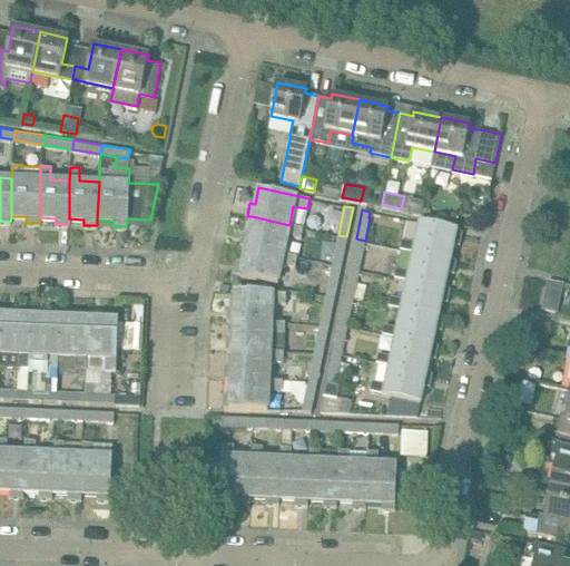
[(303,227),(290,225),(252,216),(248,233),(242,232),(241,244),(246,245),(283,253),(287,234),(301,237),(303,227)]
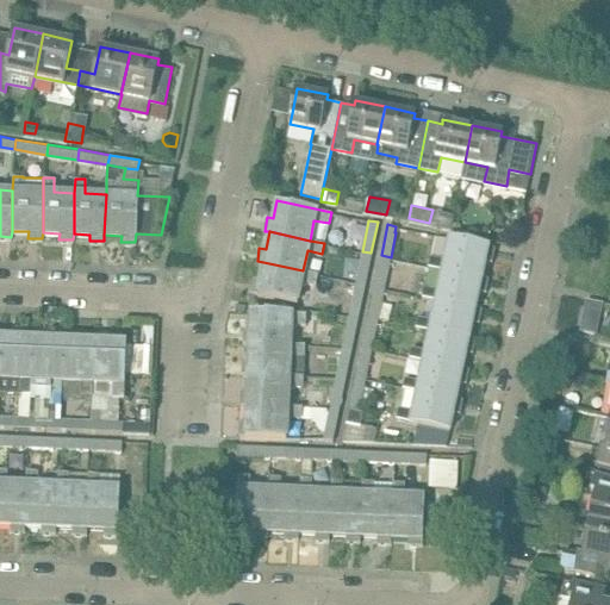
[(428,267),(442,270),(487,280),(489,278),(483,276),(486,260),(492,261),(495,247),(448,237),(443,259),(430,255),(428,267)]
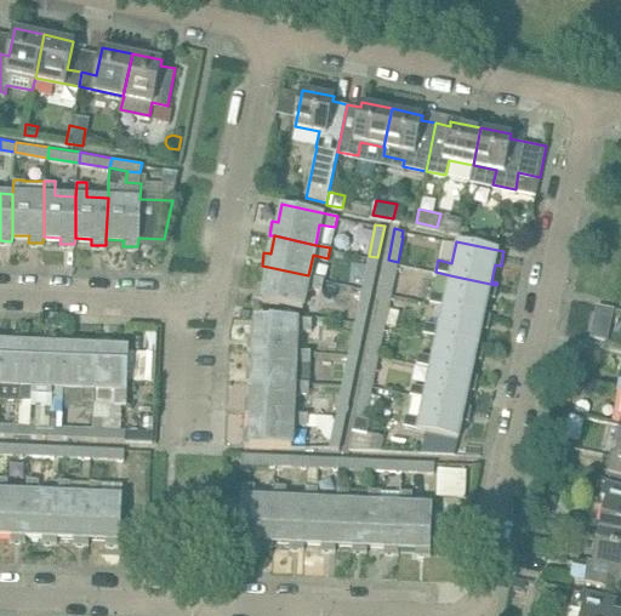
[(369,256),(363,287),(371,289),(377,257),(369,256)]
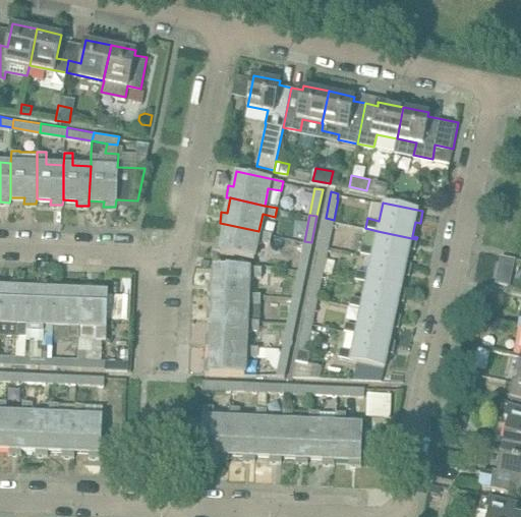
[(320,246),(328,247),(334,220),(326,218),(320,246)]
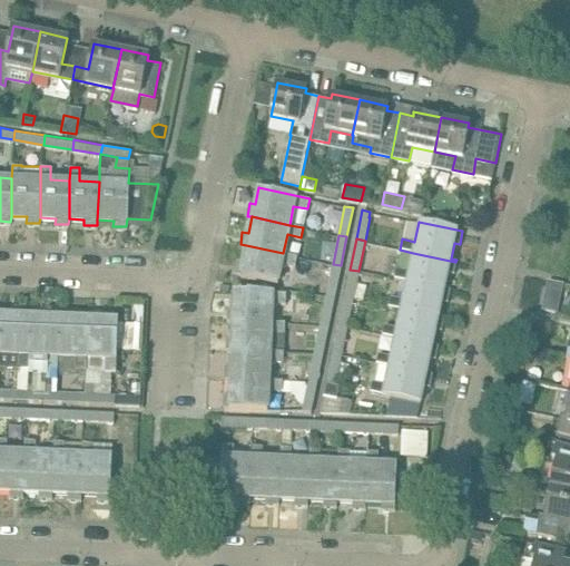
[(296,256),(283,253),(246,245),(243,261),(237,260),(235,273),(276,282),(281,263),(294,265),(296,256)]
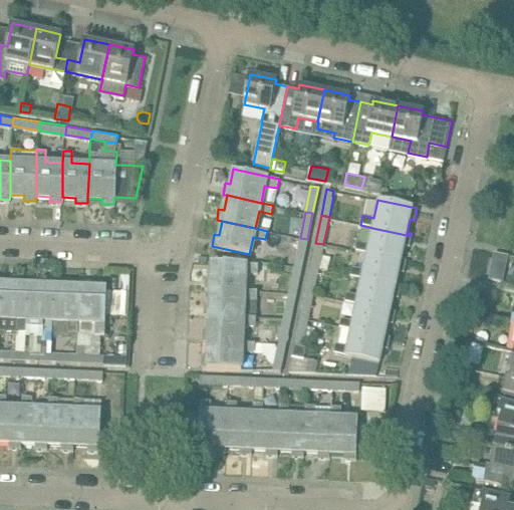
[(354,251),(366,253),(406,262),(406,259),(401,258),(404,244),(409,245),(411,236),(372,228),(369,243),(356,241),(354,251)]
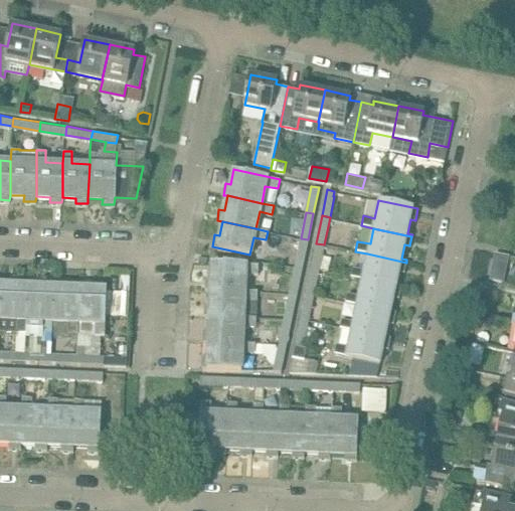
[(295,266),(303,267),(308,239),(301,238),(295,266)]
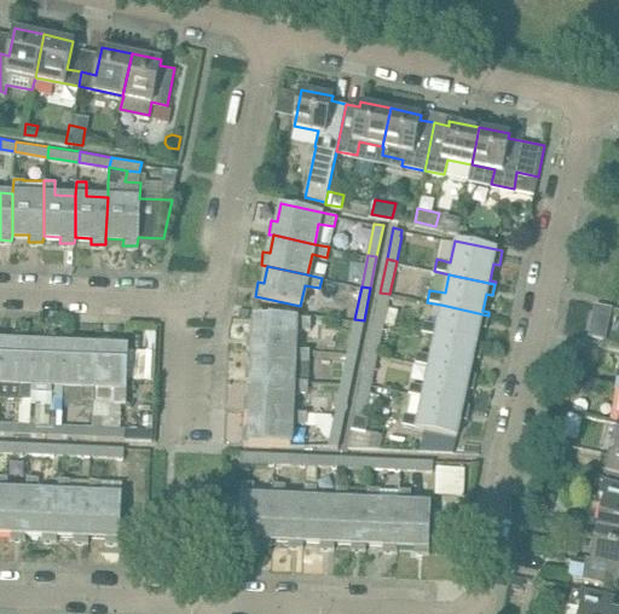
[(383,324),(389,294),(380,293),(374,323),(383,324)]
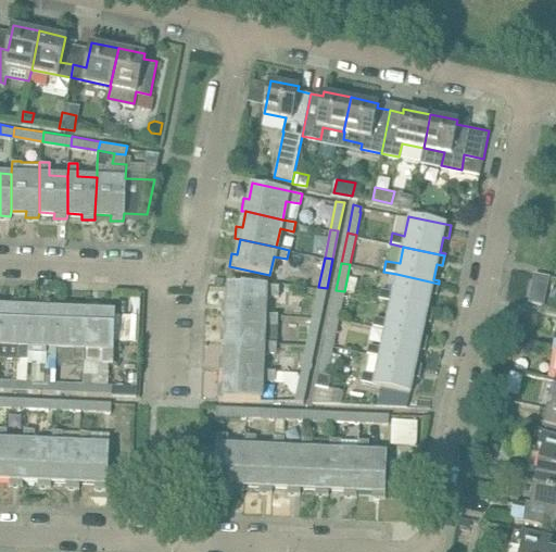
[(534,271),(532,279),(547,283),(550,274),(534,271)]
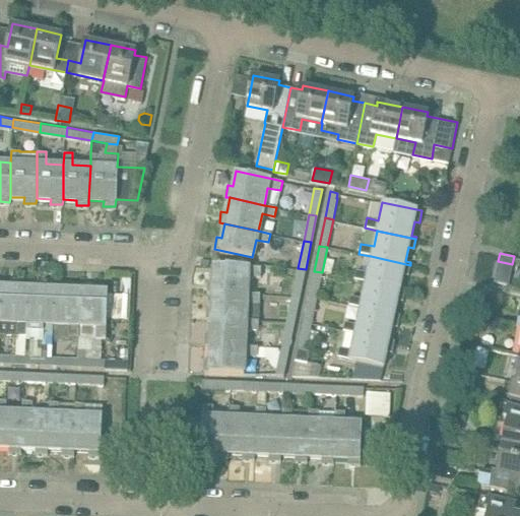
[(353,279),(365,281),(405,291),(405,288),(400,287),(403,273),(408,274),(410,265),(371,256),(368,272),(355,270),(353,279)]
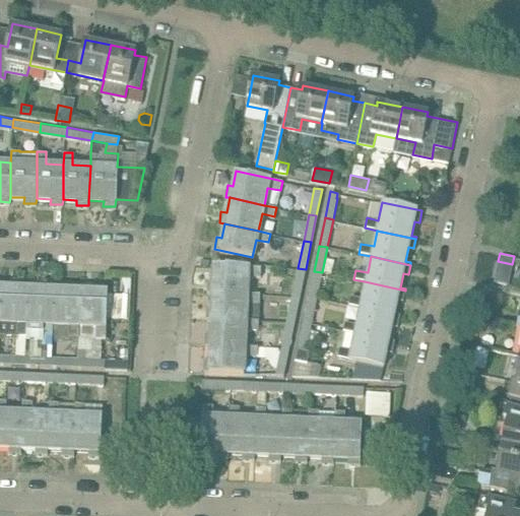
[(207,291),(213,291),(248,293),(248,275),(260,275),(260,266),(214,264),(213,279),(208,279),(207,291)]
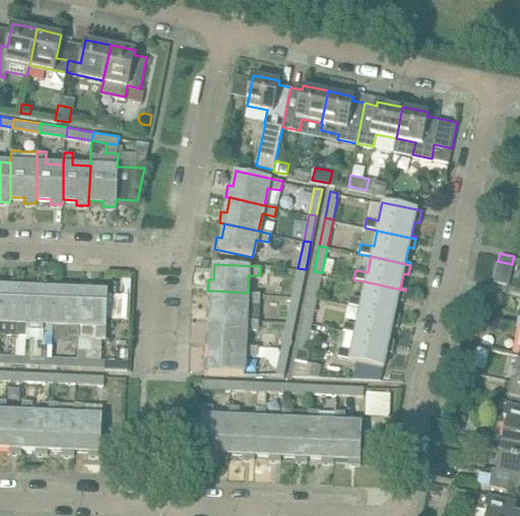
[(300,297),(306,269),(298,268),(291,295),(300,297)]
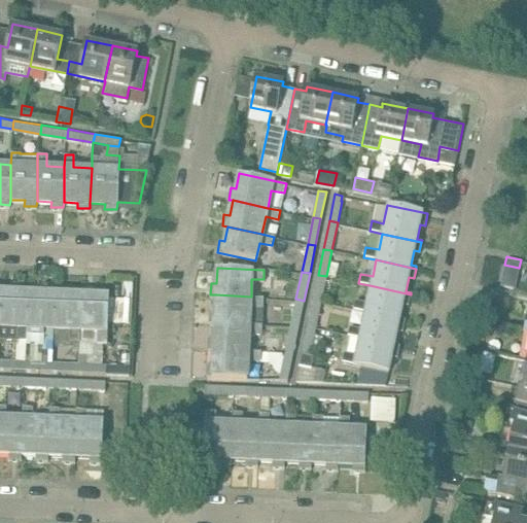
[(126,295),(95,294),(92,372),(129,373),(129,364),(102,362),(103,343),(107,343),(108,320),(131,321),(133,275),(124,274),(124,283),(126,289),(126,295)]
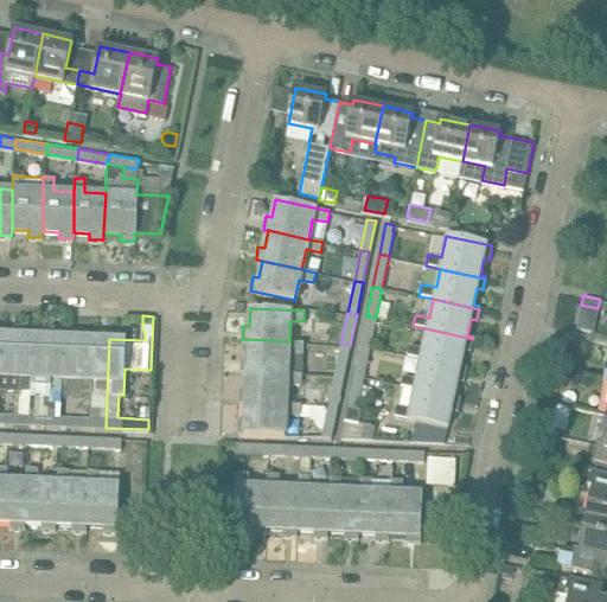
[(366,316),(359,346),(370,348),(376,318),(366,316)]
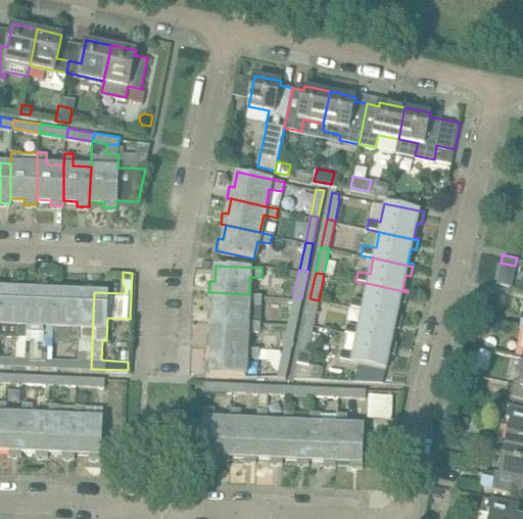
[(1,356),(1,364),(31,366),(35,284),(28,284),(28,289),(13,288),(13,283),(4,283),(2,334),(16,334),(16,345),(25,345),(25,357),(9,356),(1,356)]
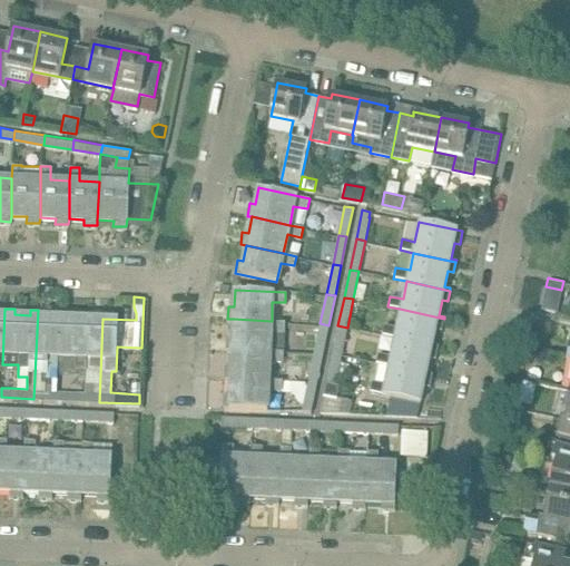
[(394,338),(438,347),(439,344),(433,343),(436,328),(442,329),(444,319),(400,309),(396,328),(383,324),(381,334),(394,338)]
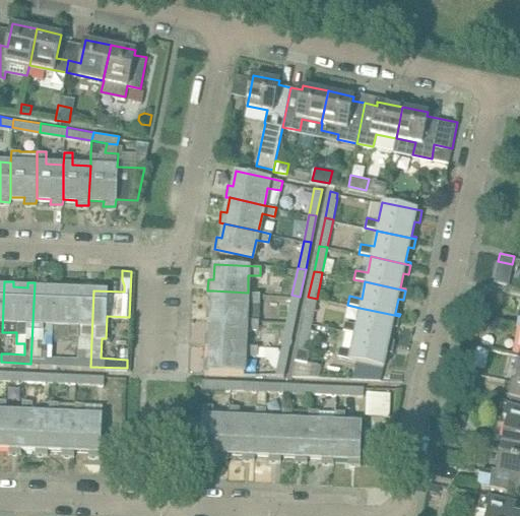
[(40,282),(35,282),(30,364),(60,365),(61,356),(52,356),(52,337),(62,338),(64,283),(54,283),(54,288),(40,288),(40,282)]
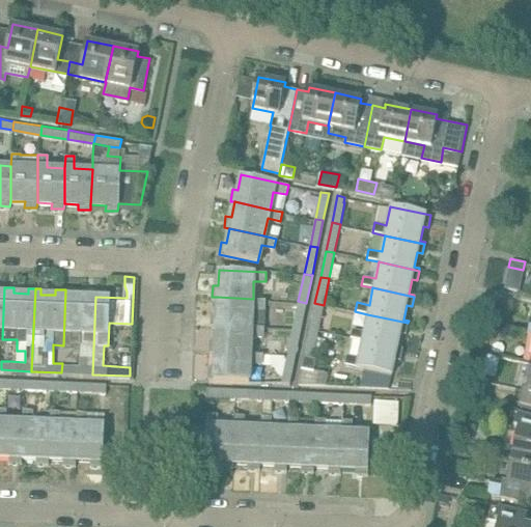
[(67,290),(65,289),(63,345),(72,345),(72,343),(79,344),(79,364),(62,363),(61,372),(92,375),(95,297),(94,297),(94,292),(82,290),(82,296),(67,296),(67,290)]
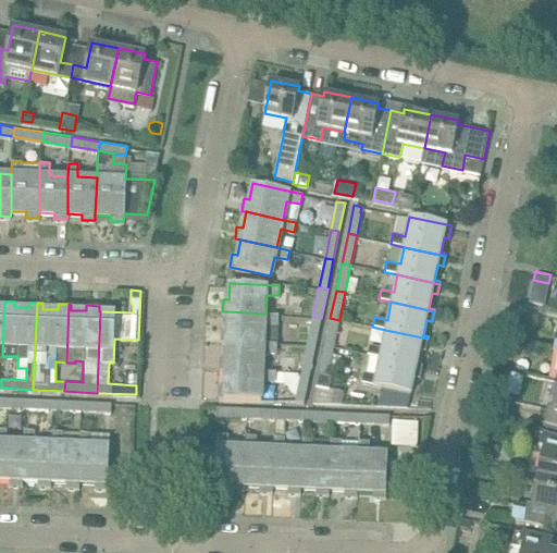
[(277,315),(265,314),(229,311),(227,328),(222,328),(221,340),(227,341),(264,342),(264,343),(276,343),(277,323),(277,315)]
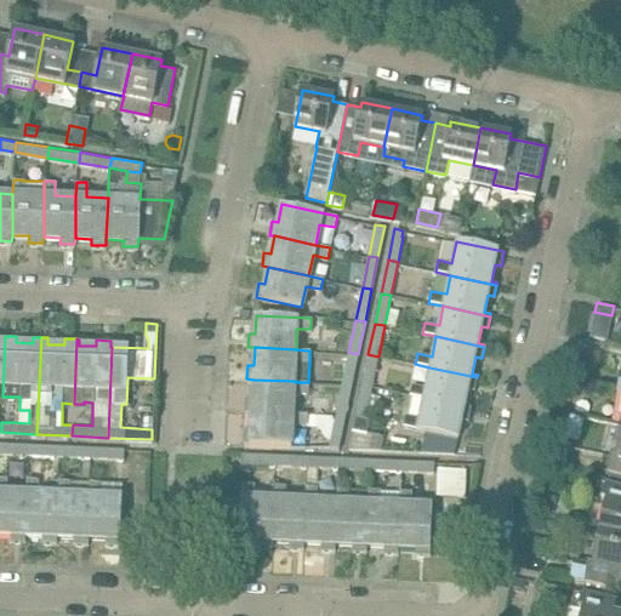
[(348,352),(342,383),(352,386),(358,354),(348,352)]
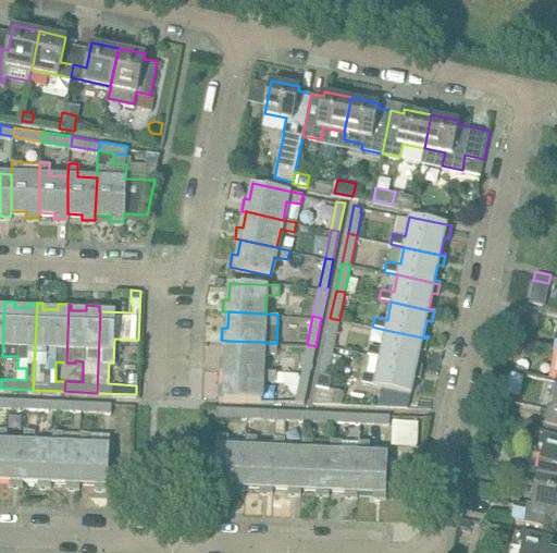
[(333,347),(339,320),(330,318),(324,345),(333,347)]
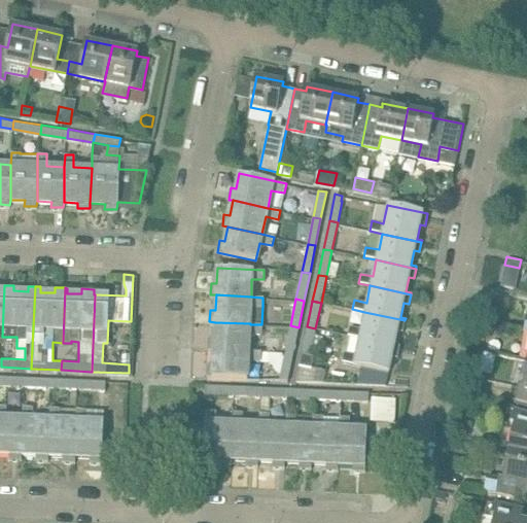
[(402,330),(405,320),(364,312),(361,328),(349,325),(347,336),(359,338),(399,346),(399,344),(394,343),(395,339),(397,329),(402,330)]
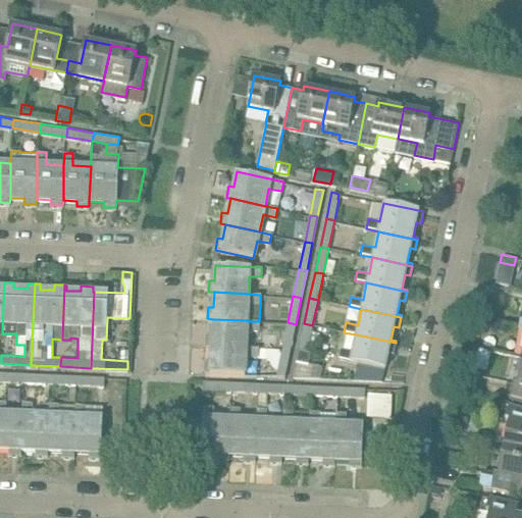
[(248,320),(213,319),(212,333),(207,333),(206,346),(211,346),(247,348),(247,329),(258,329),(259,321),(248,321),(248,320)]
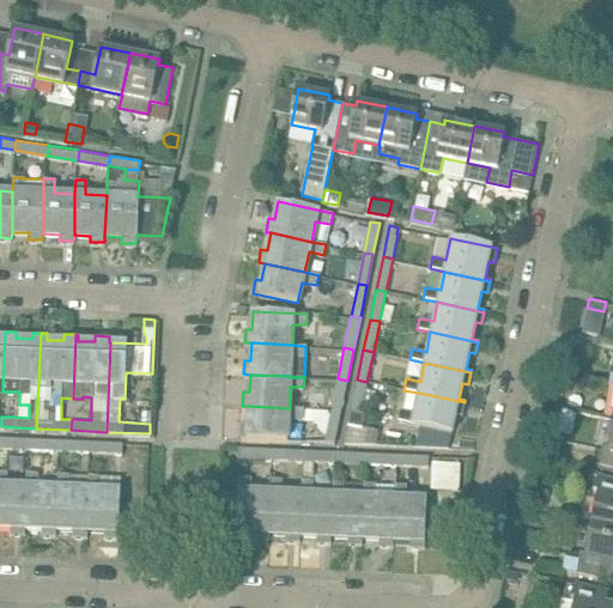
[(332,408),(340,411),(347,381),(338,378),(332,408)]
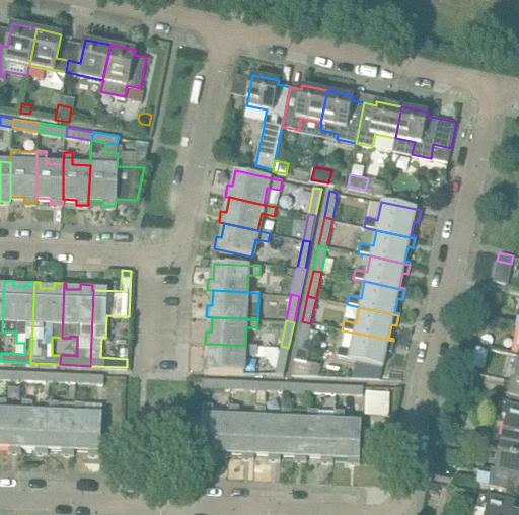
[(297,347),(305,349),(307,342),(315,344),(318,330),(309,328),(310,323),(302,321),(297,347)]
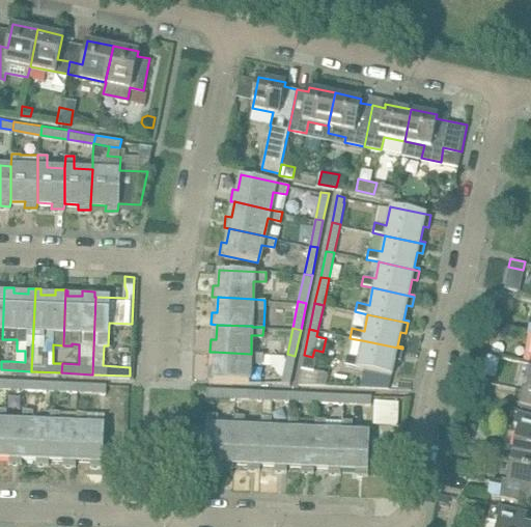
[(400,359),(402,349),(362,340),(358,357),(346,355),(344,363),(392,373),(395,358),(400,359)]
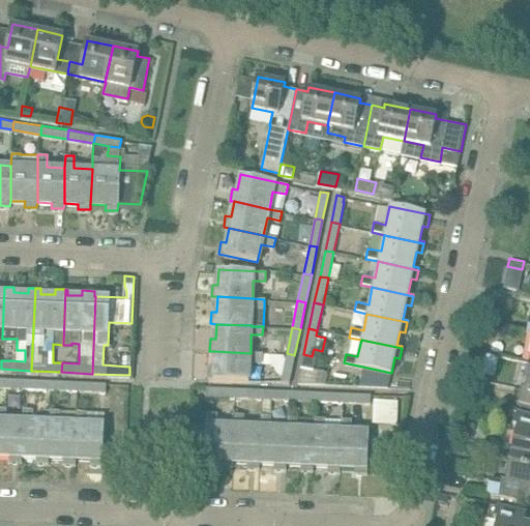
[(262,353),(251,353),(214,351),(214,366),(209,366),(208,378),(261,380),(262,353)]
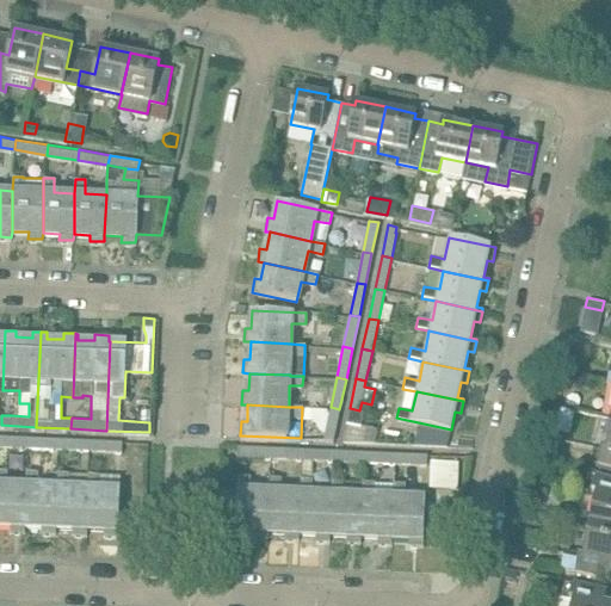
[(329,408),(312,406),(313,416),(315,418),(325,431),(329,408)]
